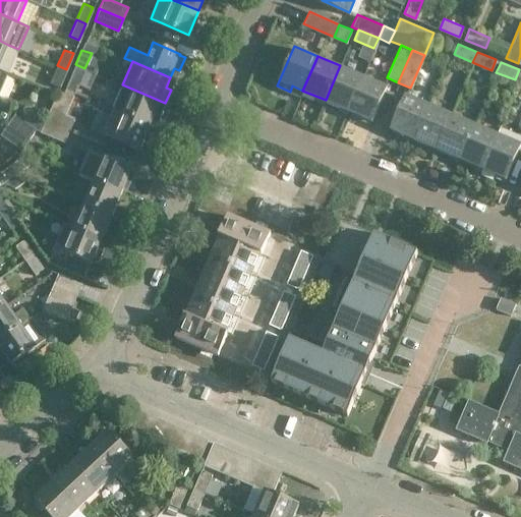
[(74,92),(77,87),(84,68),(75,64),(65,88),(74,92)]
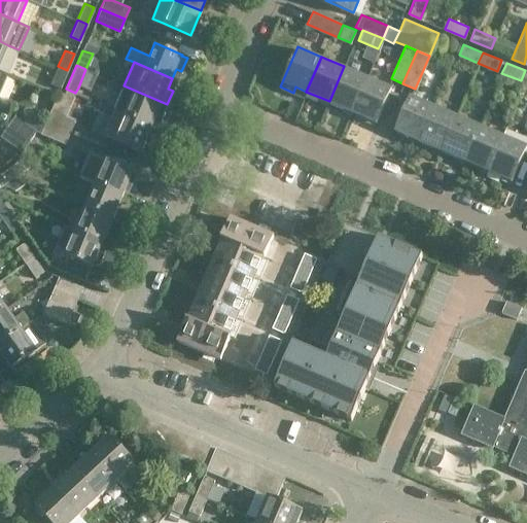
[(50,82),(60,86),(67,70),(58,66),(50,82)]
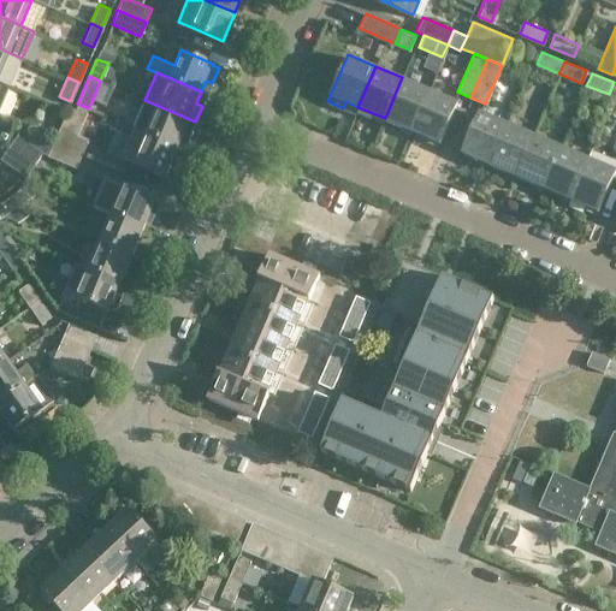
[(385,118),(412,130),(430,89),(402,77),(385,118)]
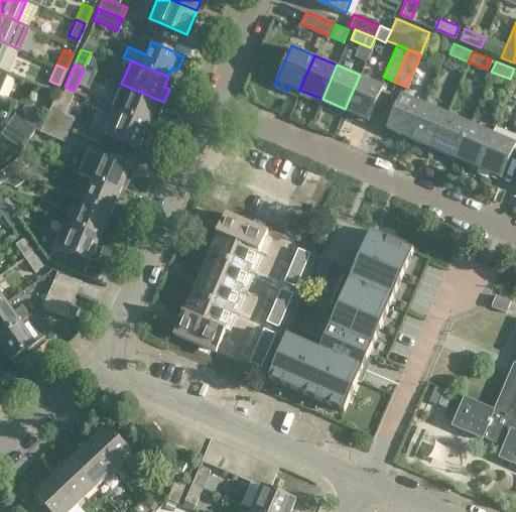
[(368,119),(383,85),(360,75),(345,109),(368,119)]
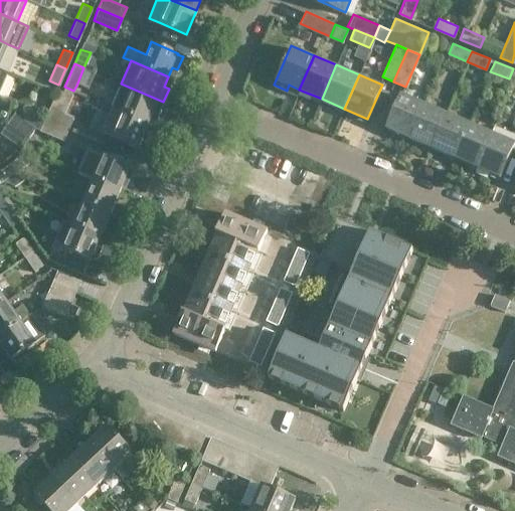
[(152,113),(158,115),(163,102),(121,83),(111,107),(148,123),(152,113)]
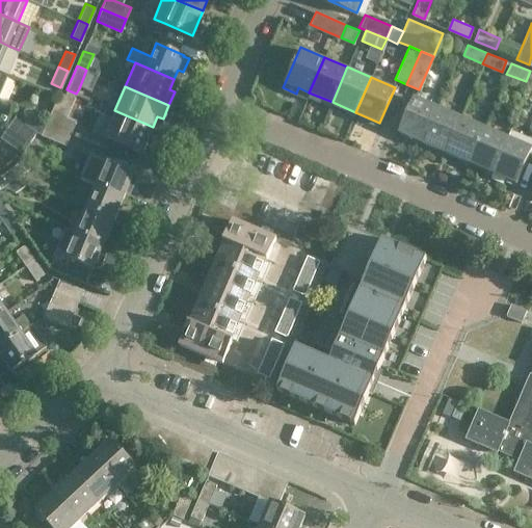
[(70,132),(75,121),(65,116),(76,94),(67,89),(64,94),(59,91),(46,122),(70,132)]
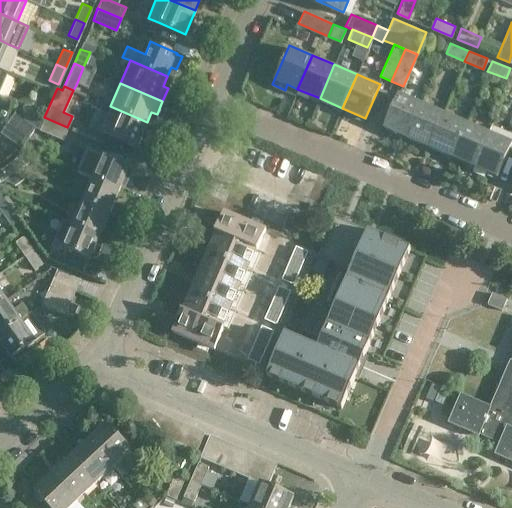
[(384,126),(407,136),(421,102),(398,92),(384,126)]
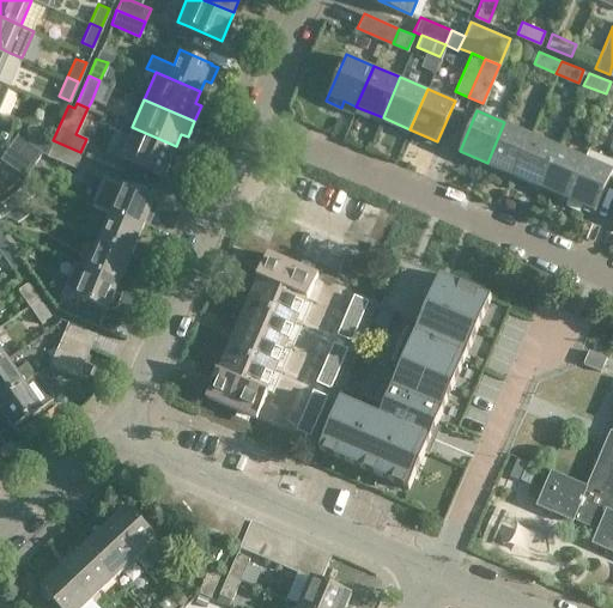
[(601,123),(599,127),(600,132),(602,135),(607,138),(611,137),(612,134),(612,121),(610,120),(605,120),(601,123)]
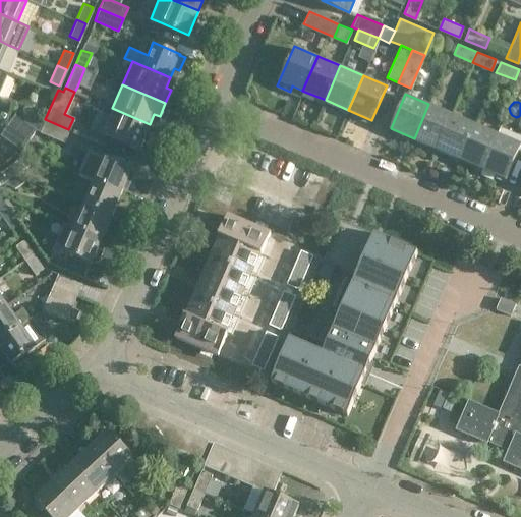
[(414,138),(437,148),(452,113),(428,104),(414,138)]
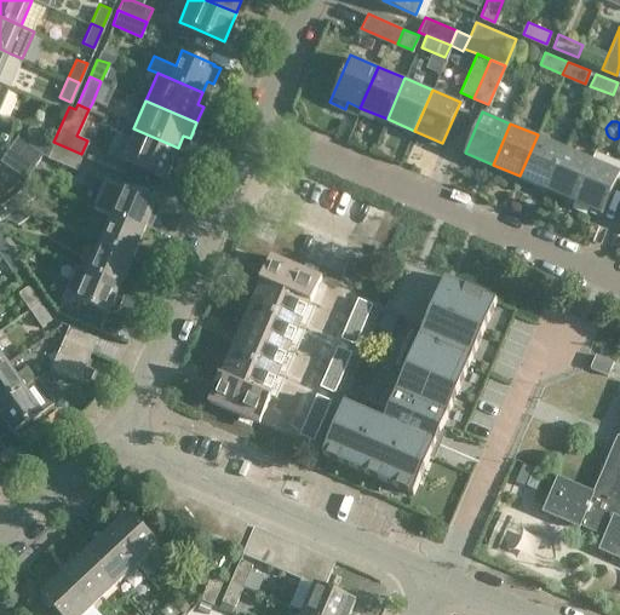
[(133,128),(121,156),(166,176),(178,148),(133,128)]
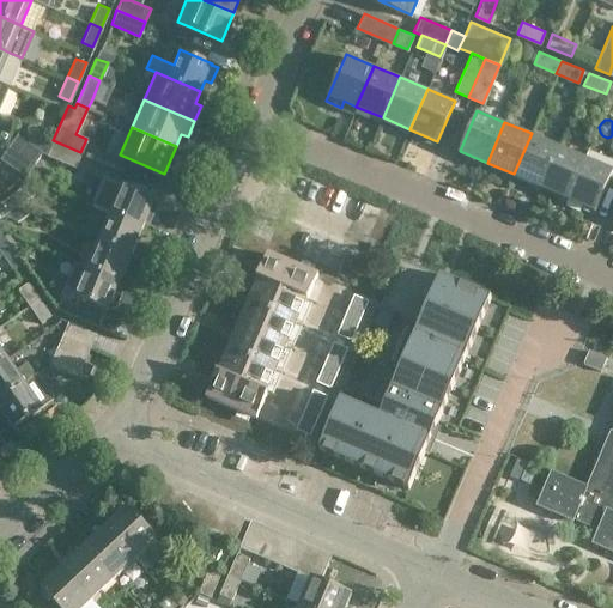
[(10,145),(34,162),(43,150),(18,132),(10,145)]
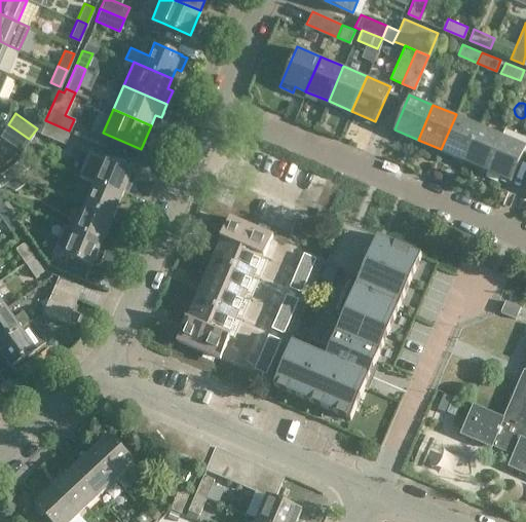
[(441,149),(464,159),(479,124),(456,114),(441,149)]
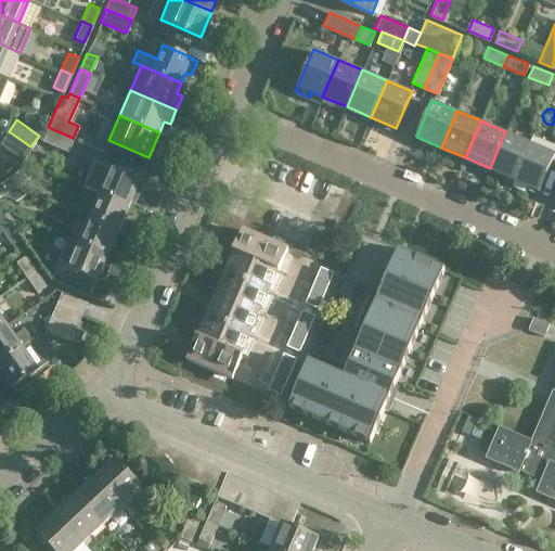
[(42,140),(67,151),(73,138),(48,127),(42,140)]
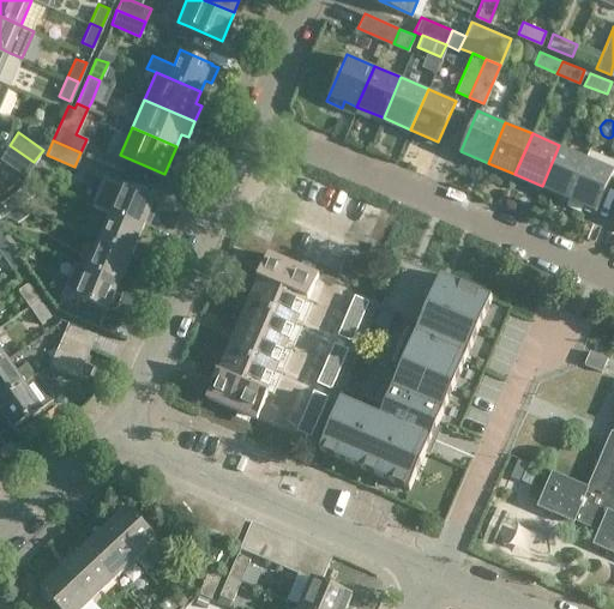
[(25,174),(34,162),(10,145),(1,157),(25,174)]
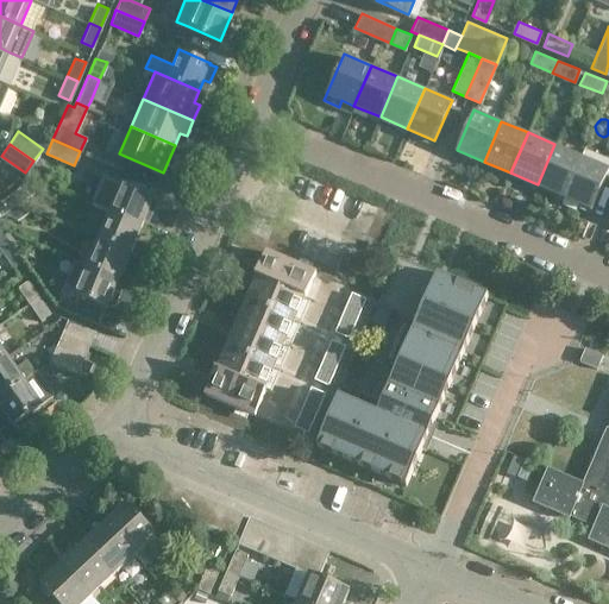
[(538,184),(564,195),(582,156),(554,144),(538,184)]
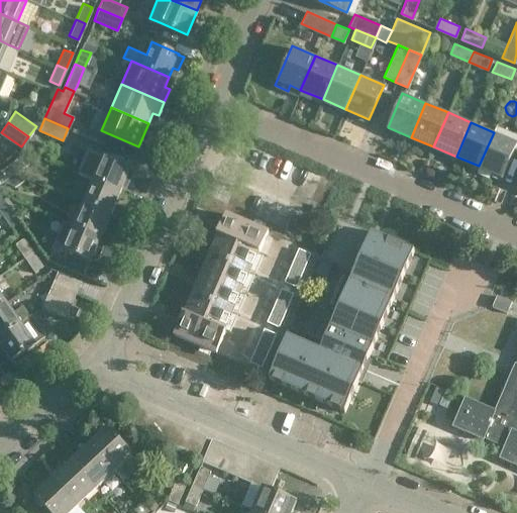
[(494,132),(479,166),(502,176),(516,140),(516,132),(509,129),(506,137),(494,132)]
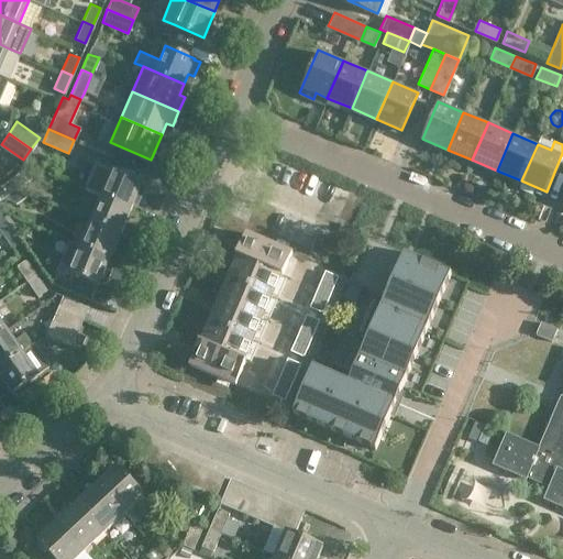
[(31,152),(28,160),(35,164),(40,155),(31,152)]
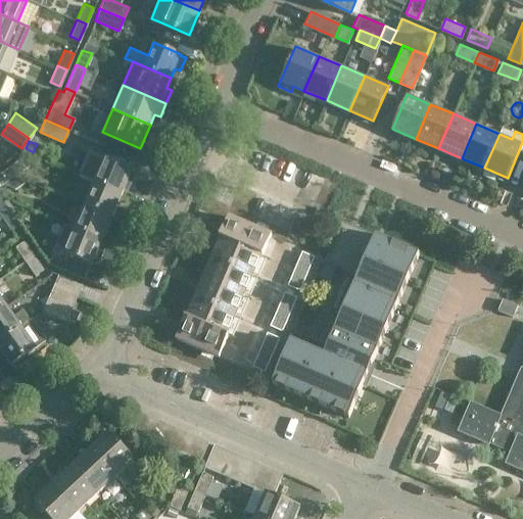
[(89,150),(79,173),(94,180),(122,191),(125,184),(129,186),(135,172),(131,170),(132,168),(104,156),(89,150)]
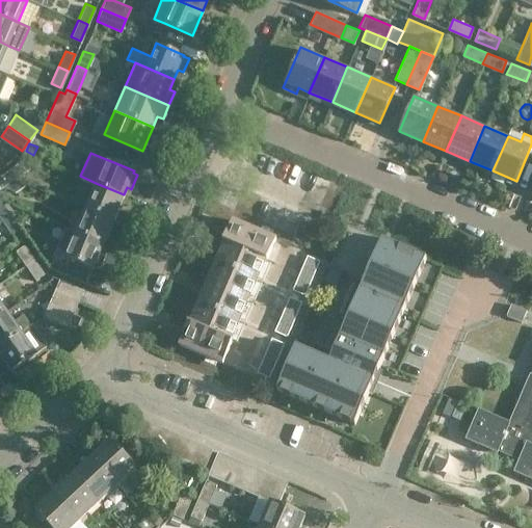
[(17,177),(30,166),(25,158),(10,167),(17,177)]
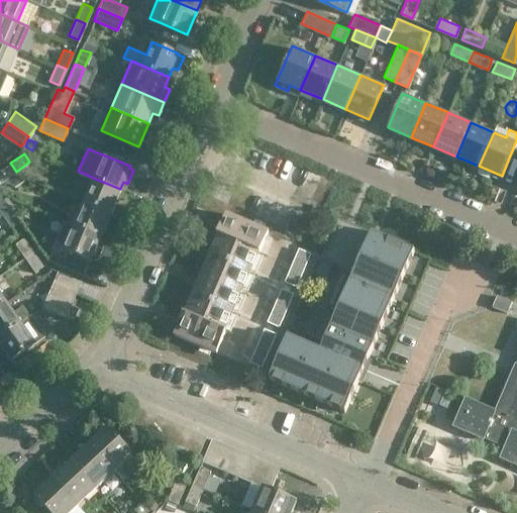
[(0,170),(0,179),(2,182),(16,172),(10,163),(0,170)]
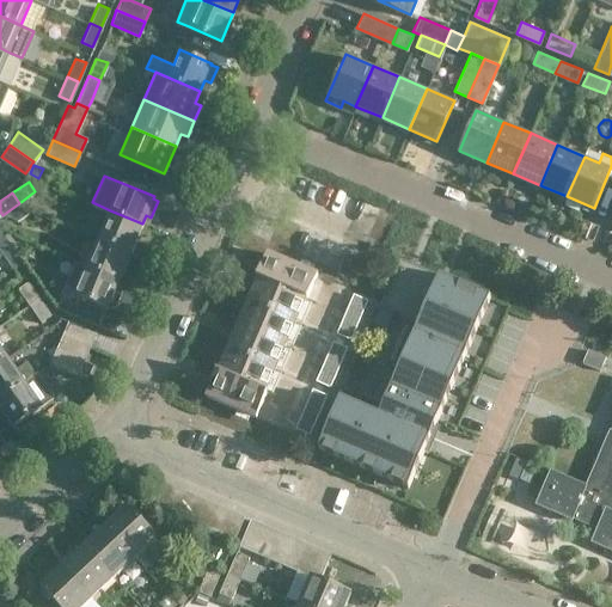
[(142,224),(110,210),(99,238),(130,251),(142,224)]
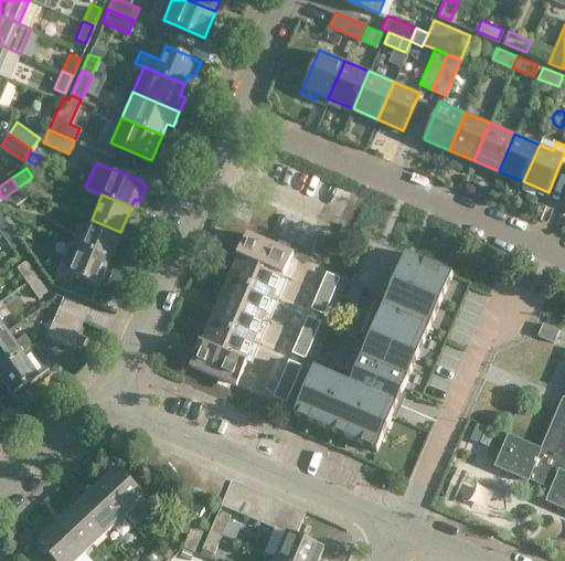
[(0,212),(0,231),(0,232),(10,226),(0,212)]
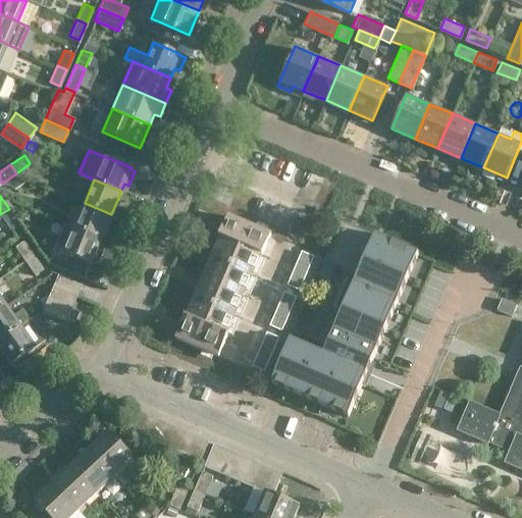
[(111,214),(85,203),(74,225),(102,238),(111,214)]
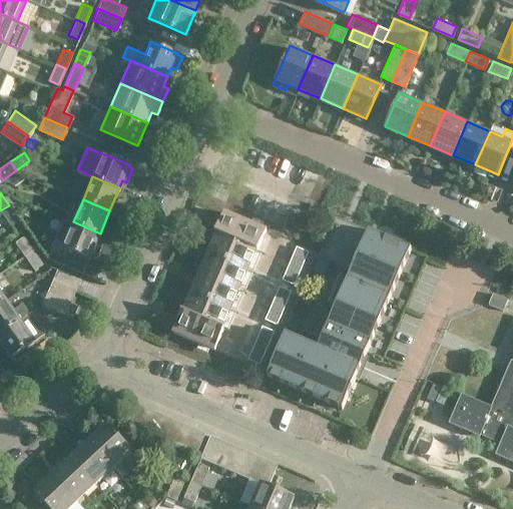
[(10,225),(18,219),(9,205),(0,210),(10,225)]
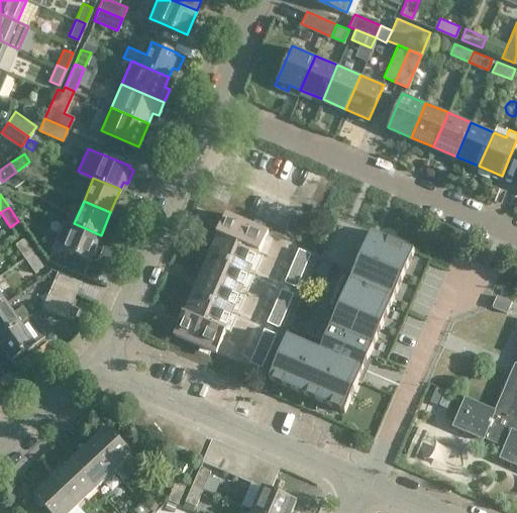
[(209,251),(249,269),(257,249),(259,250),(268,229),(225,211),(216,232),(217,232),(209,251)]
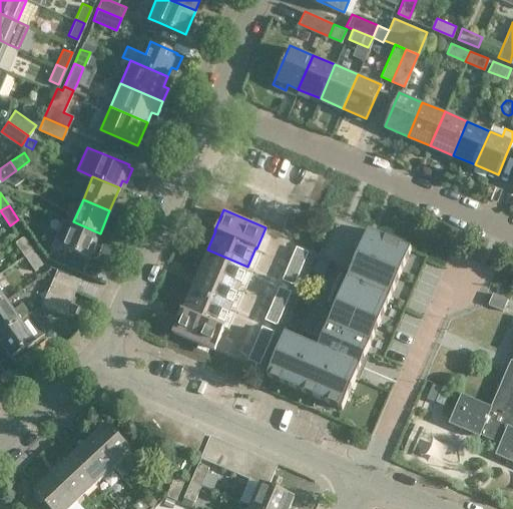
[(285,332),(267,374),(342,407),(411,246),(336,214),(319,255),(320,255),(321,251),(337,259),(335,262),(351,269),(318,346),(285,332)]
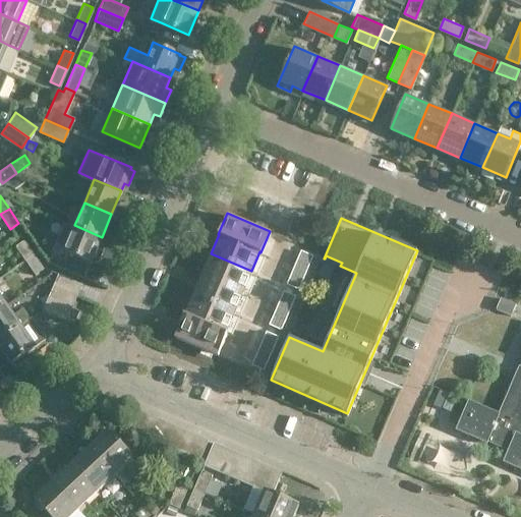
[(65,221),(48,261),(61,266),(84,276),(93,259),(98,261),(102,250),(97,248),(102,237),(74,225),(65,221)]
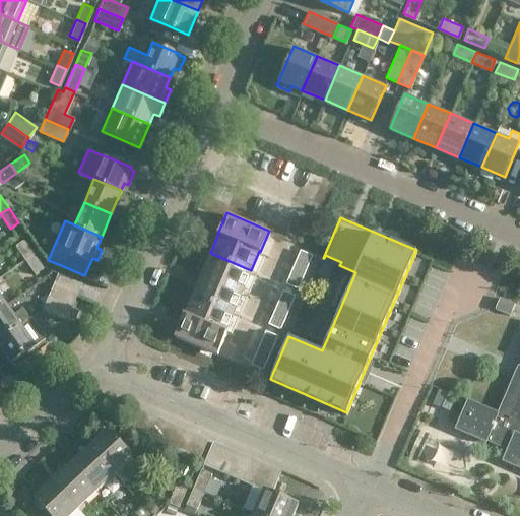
[(33,253),(22,239),(14,244),(24,258),(33,253)]
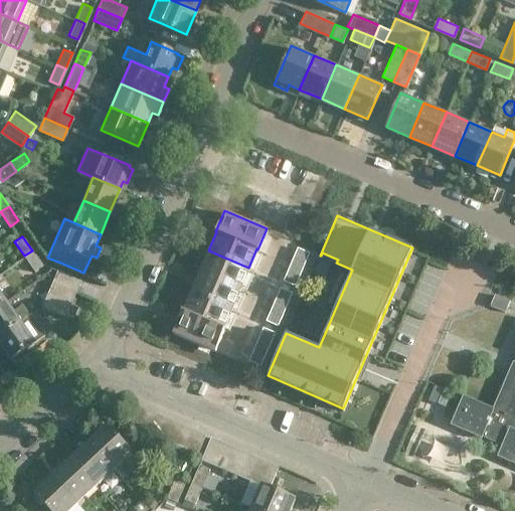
[(283,280),(295,285),(310,250),(298,245),(283,280)]
